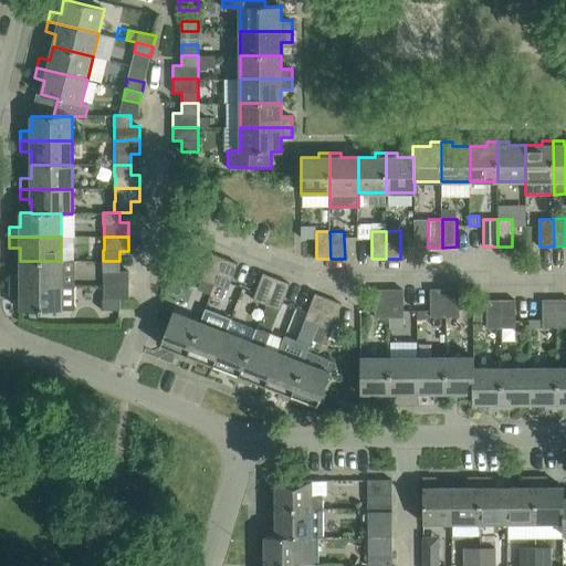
[(211,253),(198,290),(211,294),(215,284),(224,259),(211,253)]
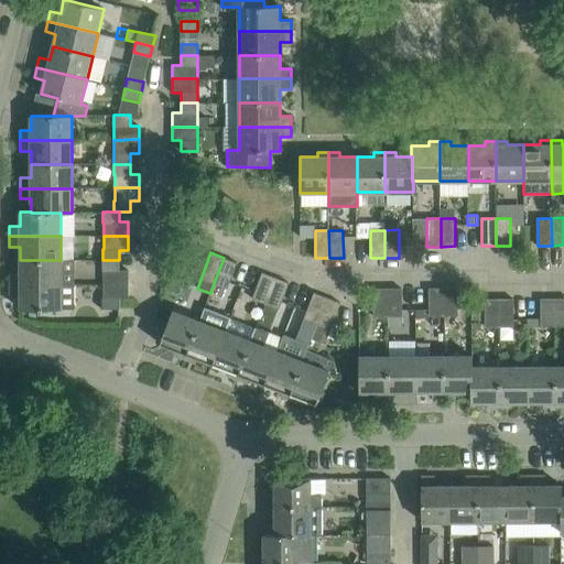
[(227,289),(237,262),(224,258),(214,283),(227,289)]
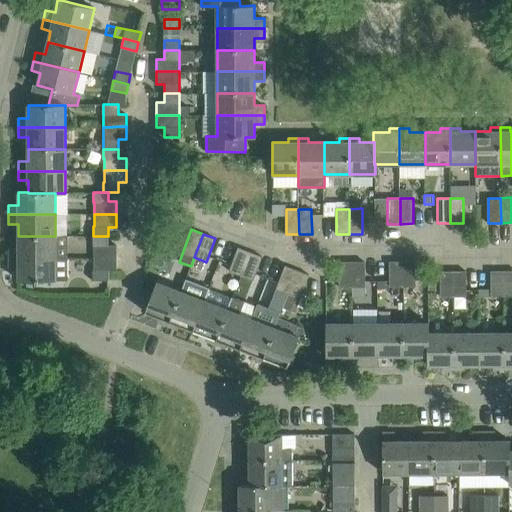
[(9,258),(56,258),(55,236),(18,236),(18,248),(8,248),(9,258)]
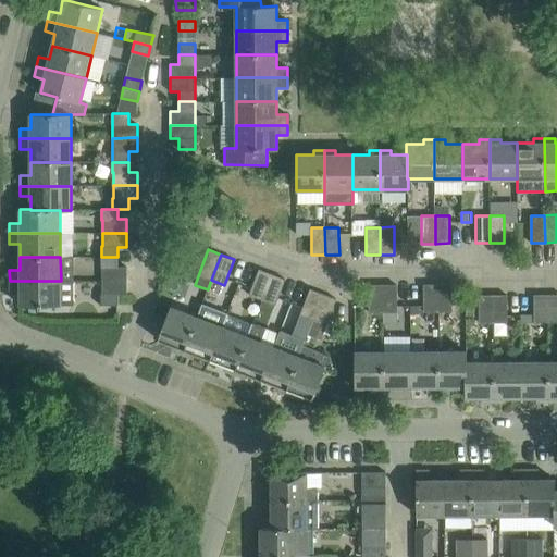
[(118,267),(118,262),(118,257),(101,257),(101,268),(102,268),(102,281),(126,281),(126,267),(118,267)]
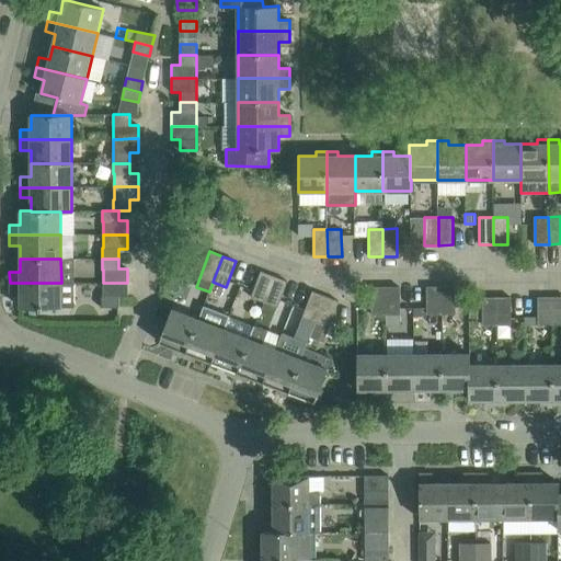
[(264,302),(274,276),(261,271),(251,297),(264,302)]
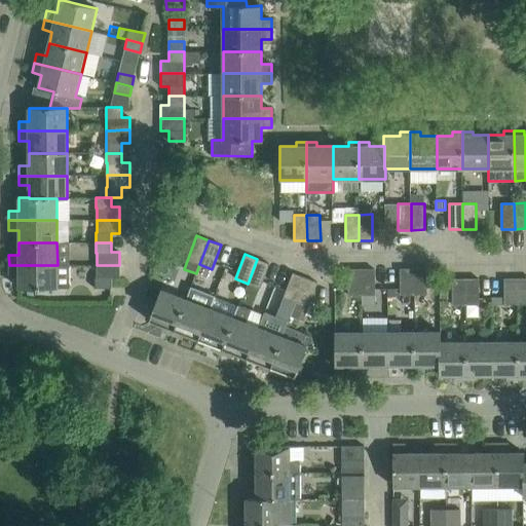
[(260,288),(262,283),(269,264),(257,259),(248,284),(260,288)]
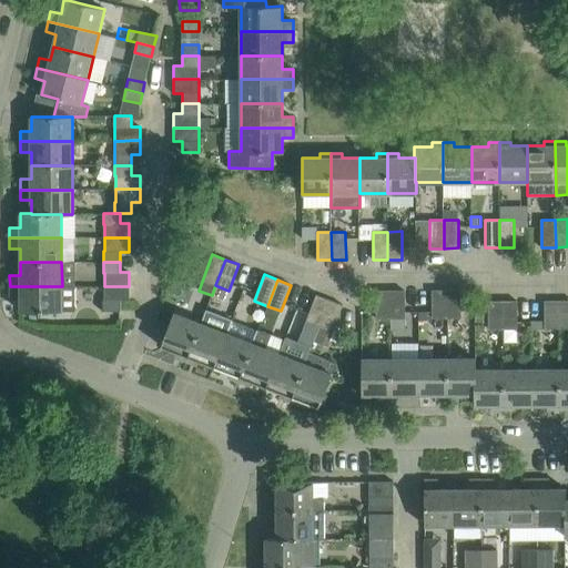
[(21,312),(62,311),(74,311),(75,286),(62,286),(10,286),(10,297),(21,297),(21,312)]
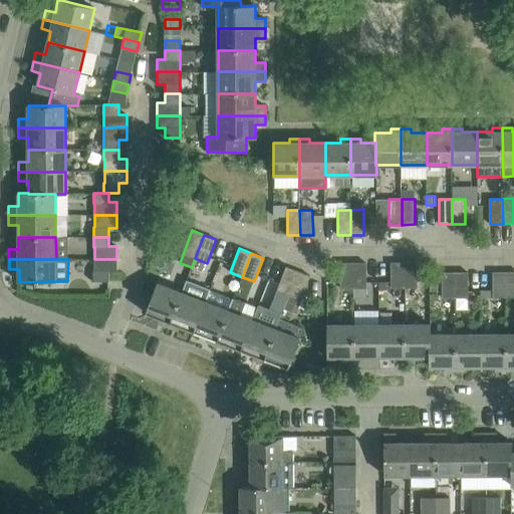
[(117,271),(116,259),(94,259),(94,271),(93,271),(93,281),(109,281),(109,271),(117,271)]
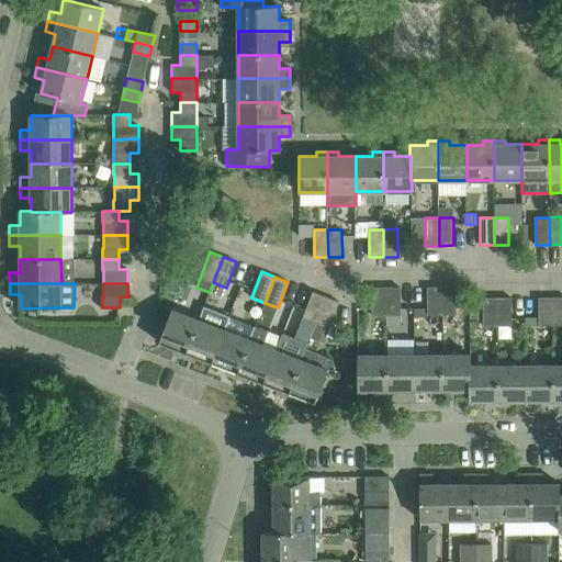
[(428,315),(442,315),(442,287),(427,288),(428,315)]
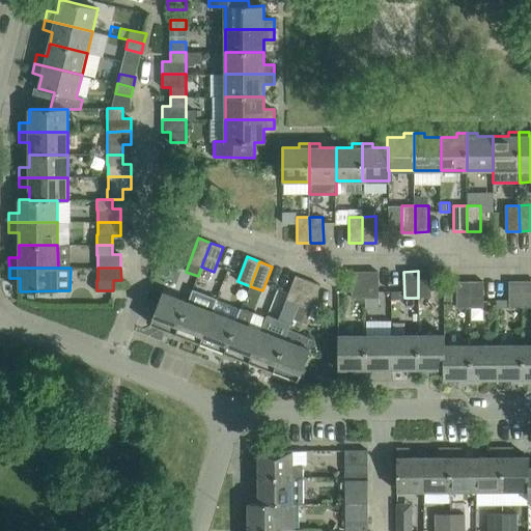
[(430,298),(430,291),(430,271),(418,271),(418,298),(430,298)]
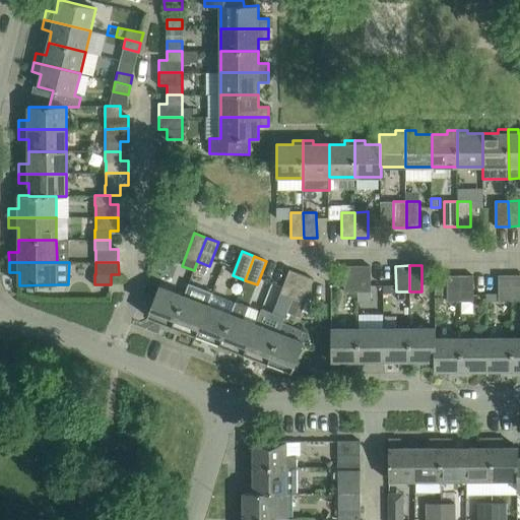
[(344,291),(358,291),(358,266),(344,266),(344,291)]
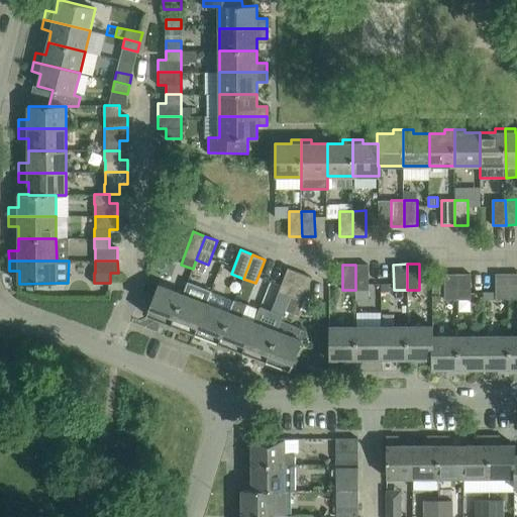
[(369,290),(369,285),(369,265),(355,265),(355,290),(369,290)]
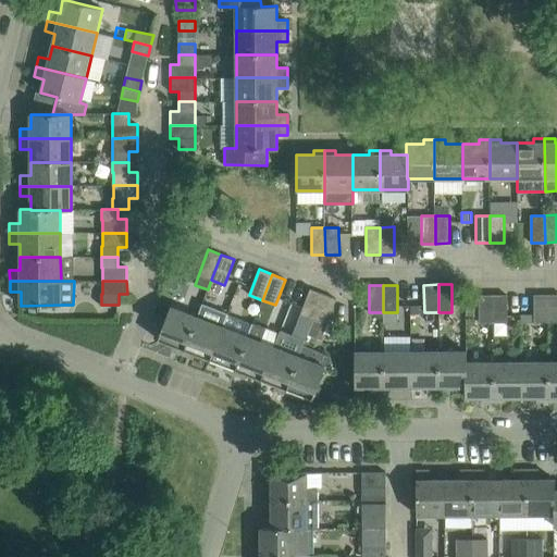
[(313,320),(323,294),(310,288),(300,314),(313,320)]
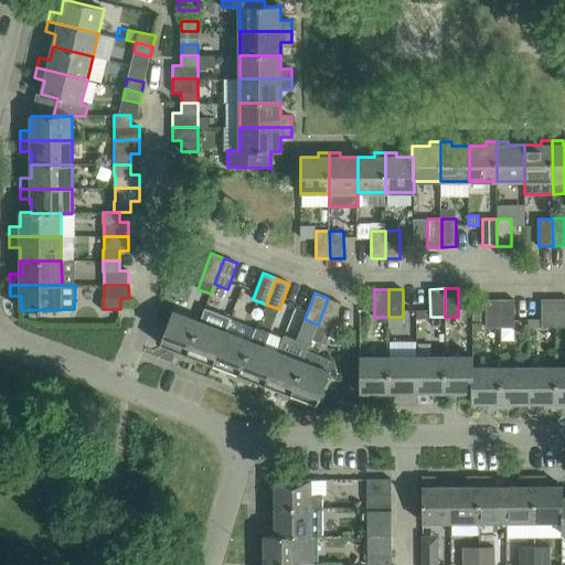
[(331,329),(341,304),(328,298),(318,324),(331,329)]
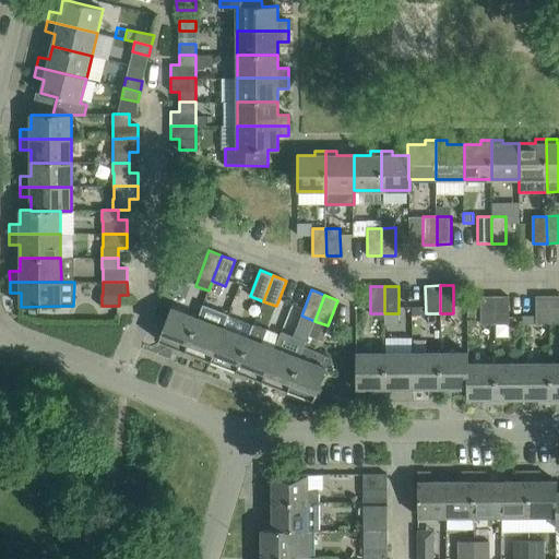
[(482,324),(495,324),(495,296),(480,296),(482,324)]
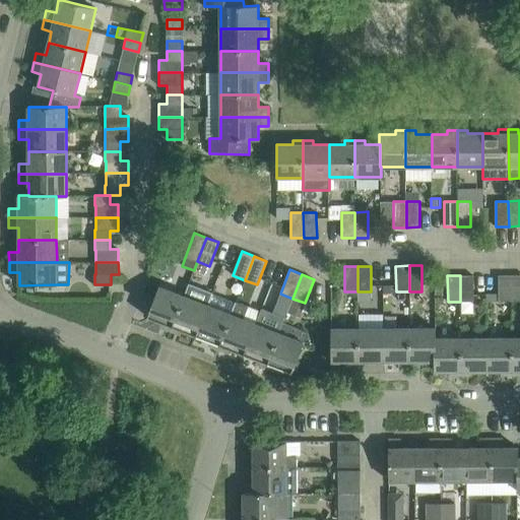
[(473,301),(473,295),(473,275),(460,275),(460,302),(473,301)]
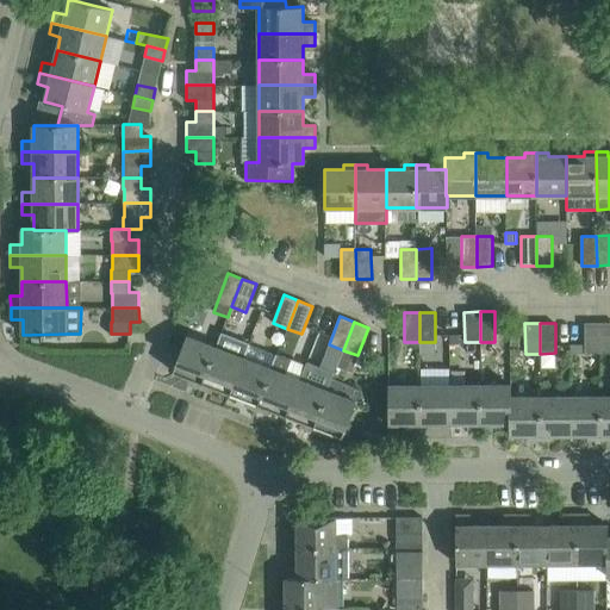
[(585,353),(601,353),(601,323),(585,323),(585,353)]
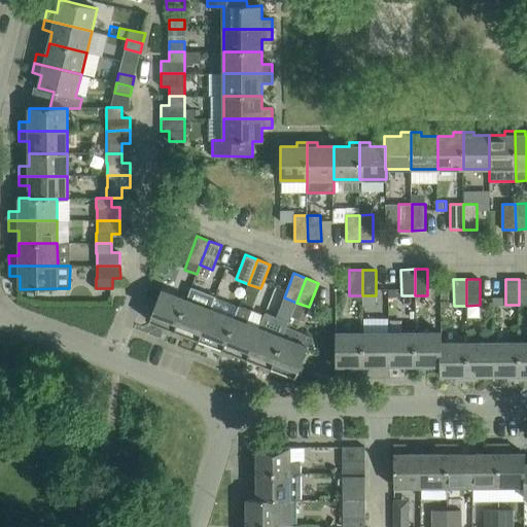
[(211,310),(216,296),(191,287),(186,300),(173,335),(182,339),(184,335),(199,340),(210,309),(211,310)]
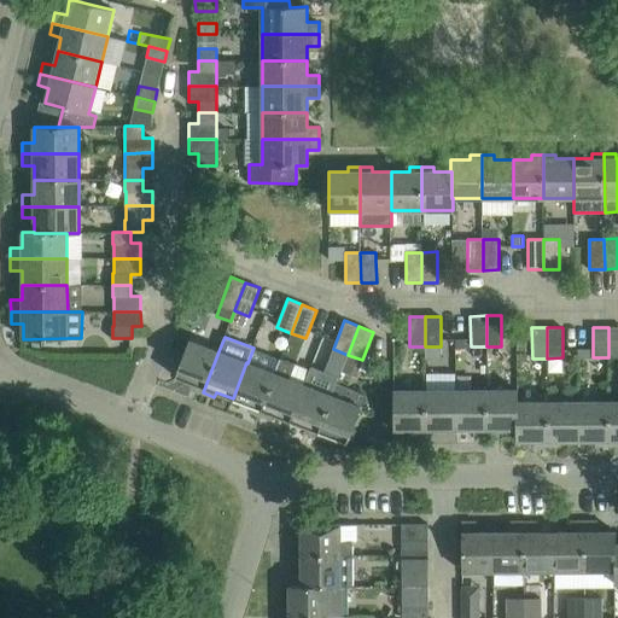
[(219,351),(211,349),(190,339),(175,377),(193,384),(191,388),(203,392),(219,351)]
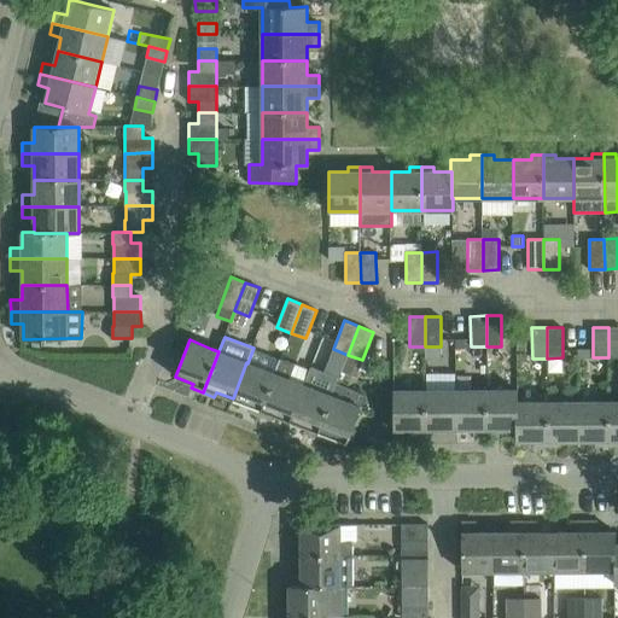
[(303,385),(290,379),(295,363),(280,359),(275,373),(260,414),(270,419),(273,414),(290,421),(303,385)]
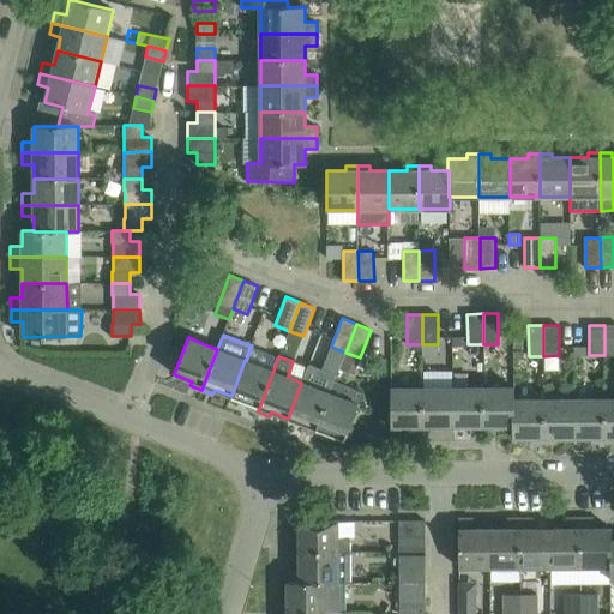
[(274,371),(246,361),(245,360),(232,396),(248,403),(247,407),(258,411),(274,371)]
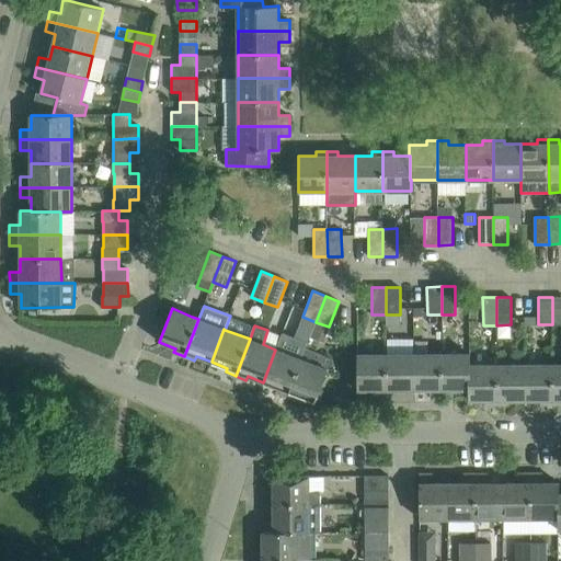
[(275,350),(263,382),(278,388),(277,392),(287,396),(305,350),(308,343),(282,333),(275,350)]
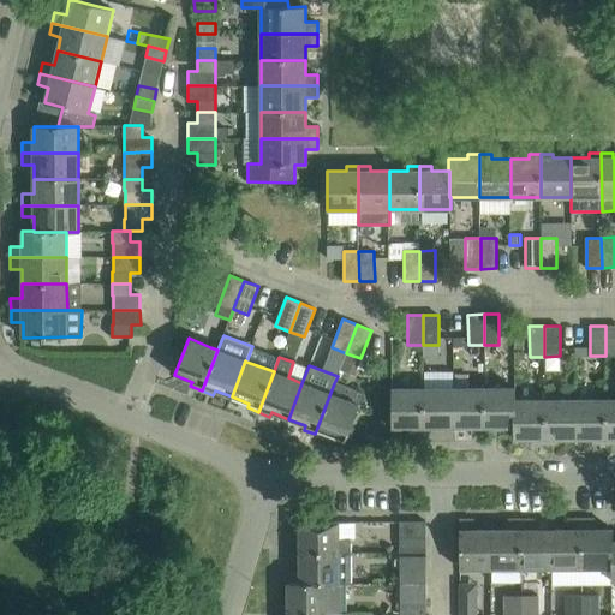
[(346,441),(359,405),(364,394),(334,383),(315,434),(326,439),(328,434),(346,441)]
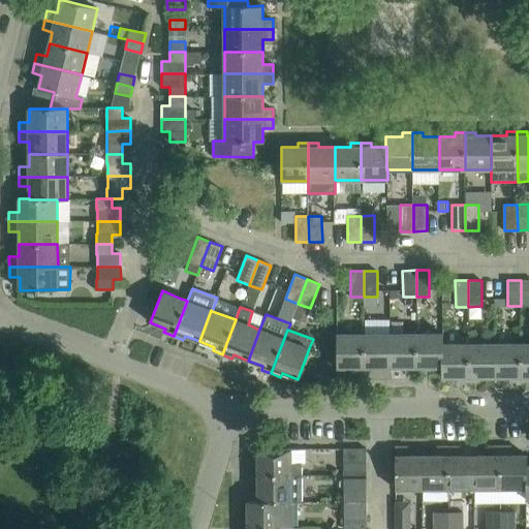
[(353,372),(364,372),(364,334),(337,335),(337,368),(353,368),(353,372)]
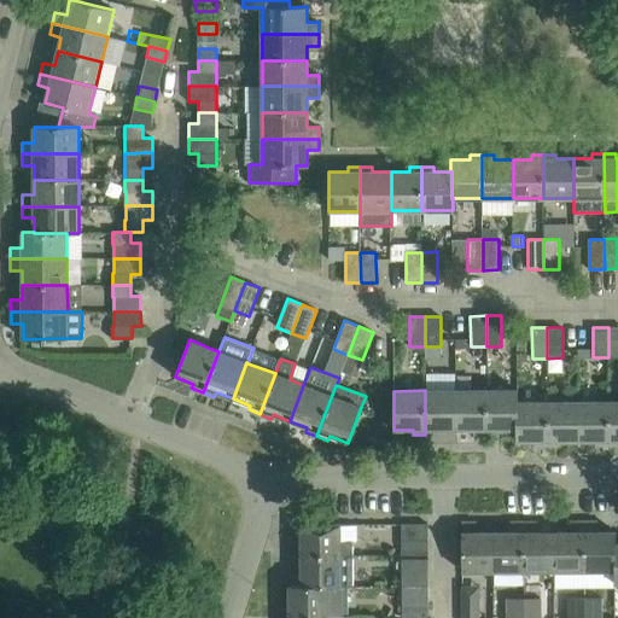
[(438,430),(456,430),(456,390),(425,390),(425,435),(438,435),(438,430)]
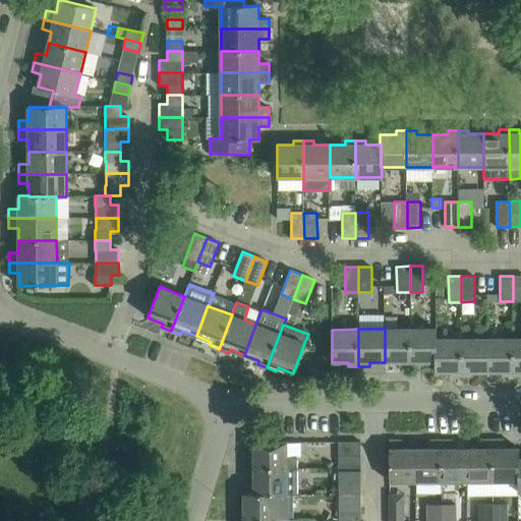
[(400,365),(410,365),(410,329),(385,329),(385,362),(400,361),(400,365)]
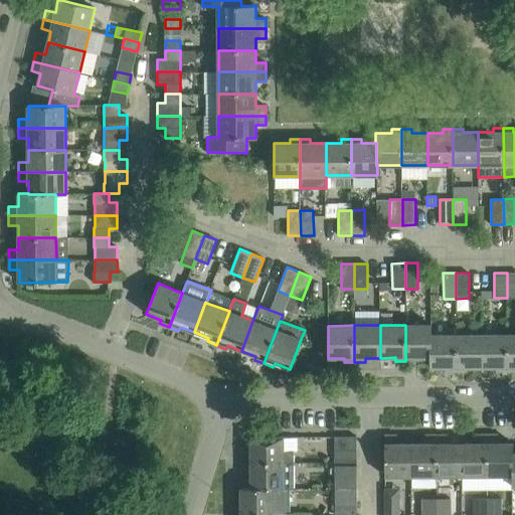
[(431,334),(433,334),(433,325),(405,325),(405,361),(415,361),(415,357),(431,357),(431,334)]
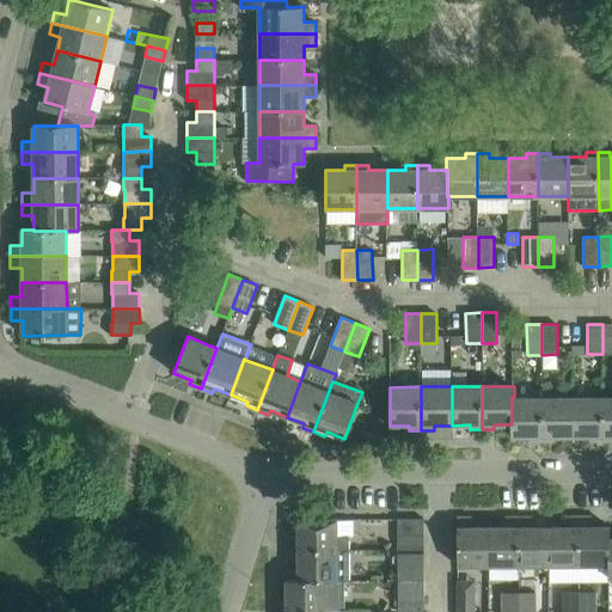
[(531,441),(543,441),(542,397),(514,397),(512,397),(512,424),(512,436),(531,436),(531,441)]
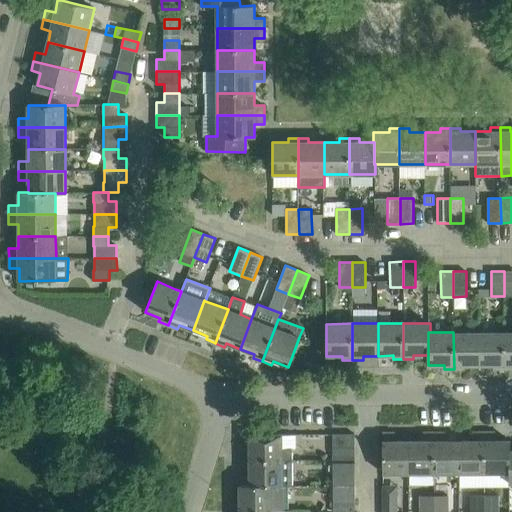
[(464,365),(479,365),(479,332),(453,332),(454,369),(464,369),(464,365)]
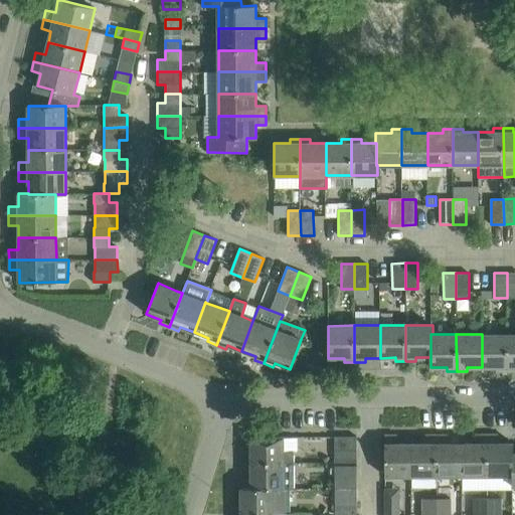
[(497,371),(507,371),(507,334),(482,334),(482,367),(497,367),(497,371)]
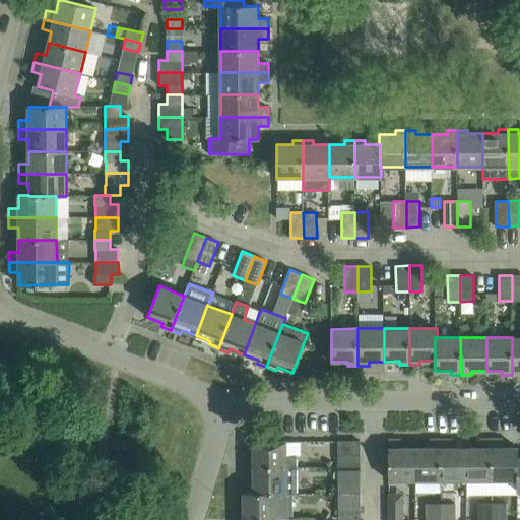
[(415,481),(415,448),(401,448),(400,440),(388,441),(389,481),(415,481)]
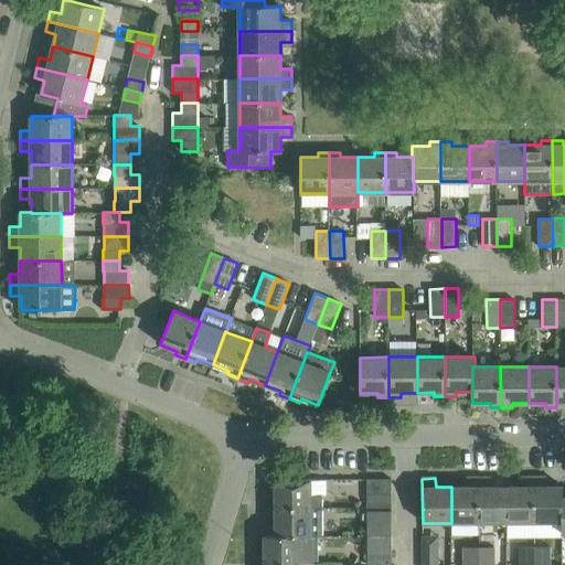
[(451,523),(479,523),(479,478),(467,478),(467,487),(451,487),(451,523)]
